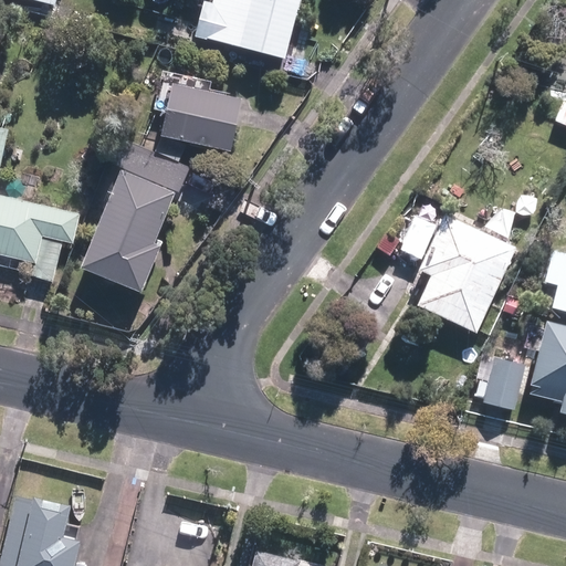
[(218,0),(205,0),(197,33),(285,58),(300,0),(218,0),(219,0),(218,0)]
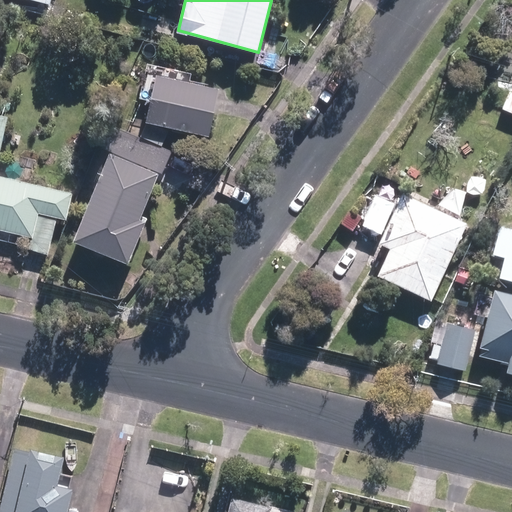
[(195,73),(150,63),(142,98),(153,101),(149,120),(211,135),(222,87),(193,80),(195,73)]
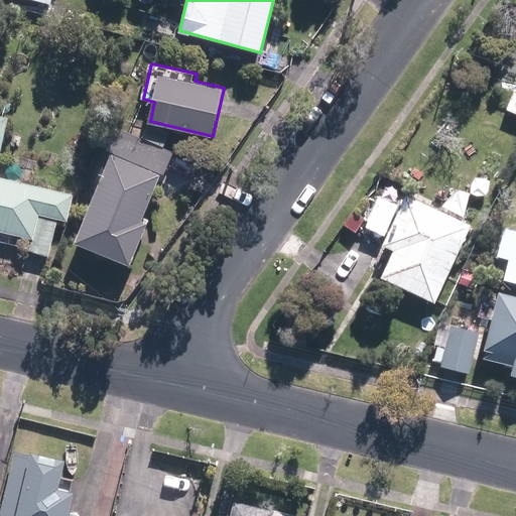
[(159,171),(115,153),(77,244),(129,266),(150,218),(142,214),(159,171)]
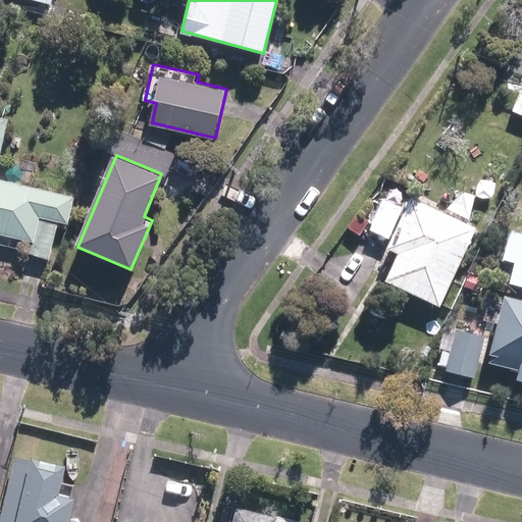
[(73,196),(0,178),(0,233),(35,242),(32,253),(51,258),(60,221),(67,223),(73,196)]
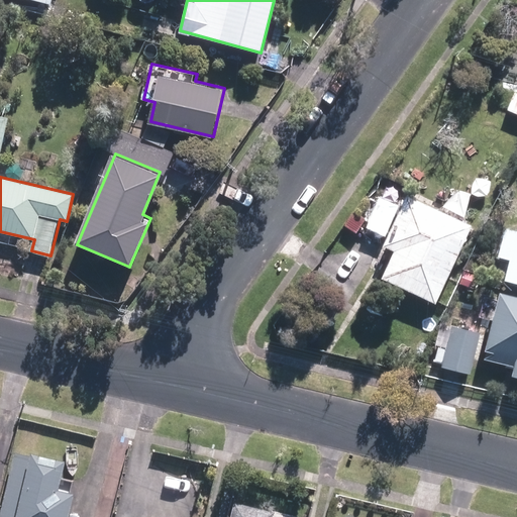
[(473,225),(409,194),(385,243),(398,250),(385,278),(434,302),(473,225)]
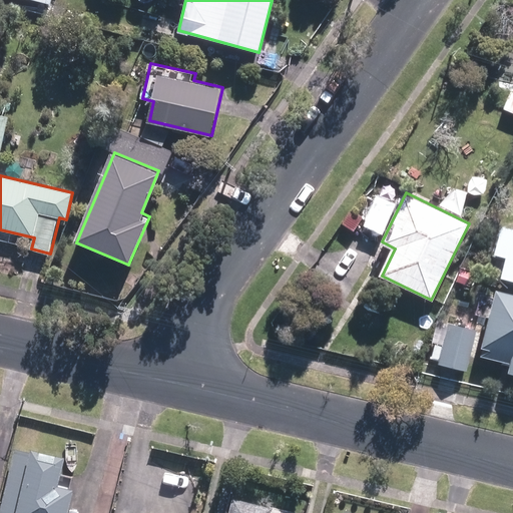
[(396,203),(379,195),(365,225),(382,233),(396,203)]
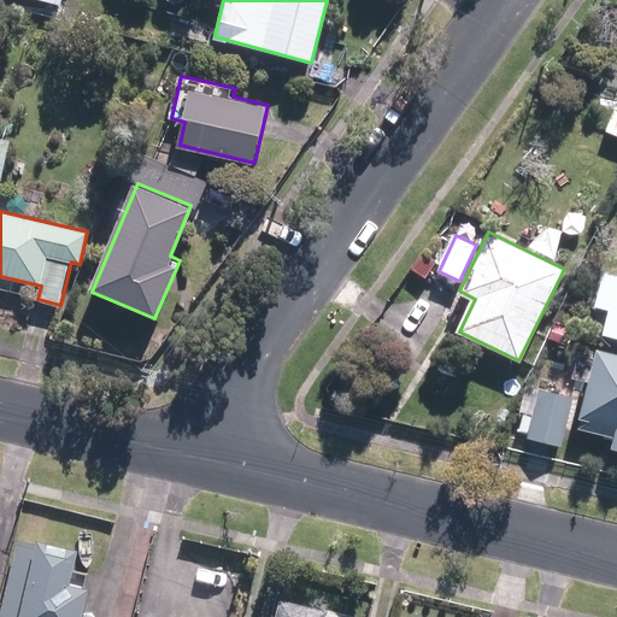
[(616,275),(604,271),(597,301),(615,306),(607,334),(616,336),(616,275)]
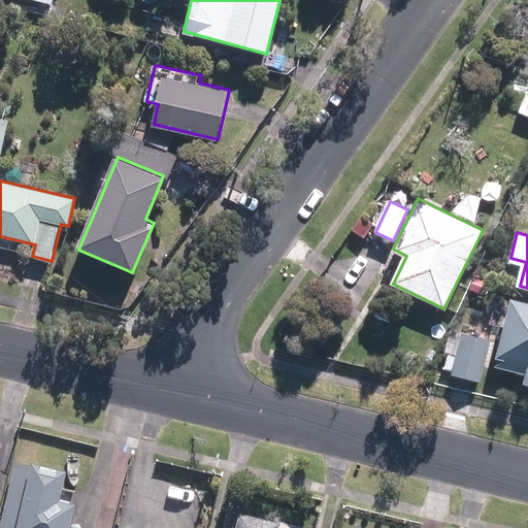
[(527,300),(512,297),(495,365),(525,373),(524,380),(527,381),(527,300)]
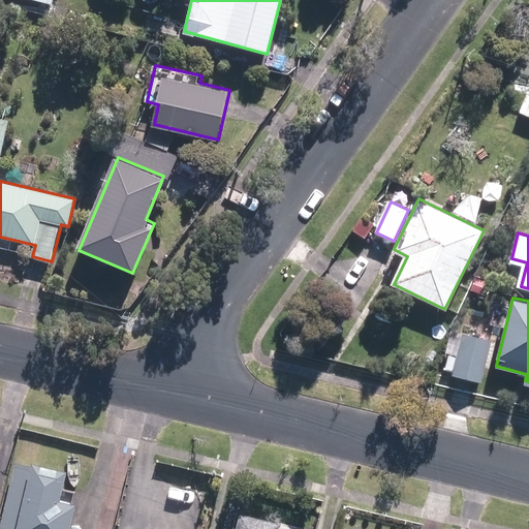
[(491,339),(463,332),(453,375),(480,381),(491,339)]
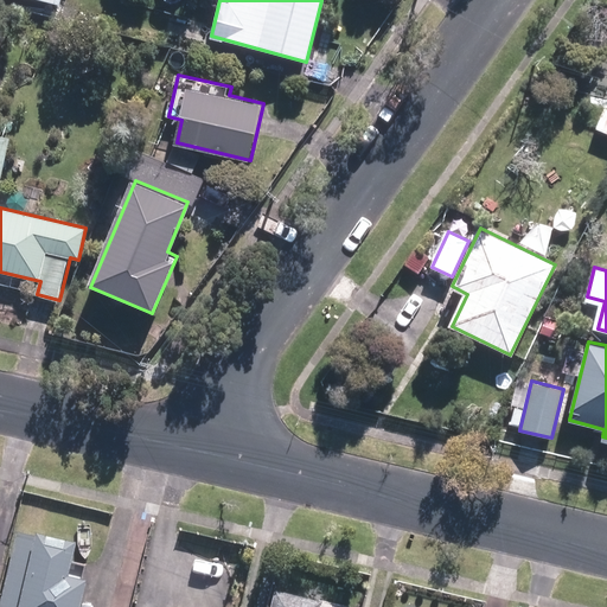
[(76,543),(18,529),(0,602),(0,606),(81,606),(89,576),(69,570),(76,543)]
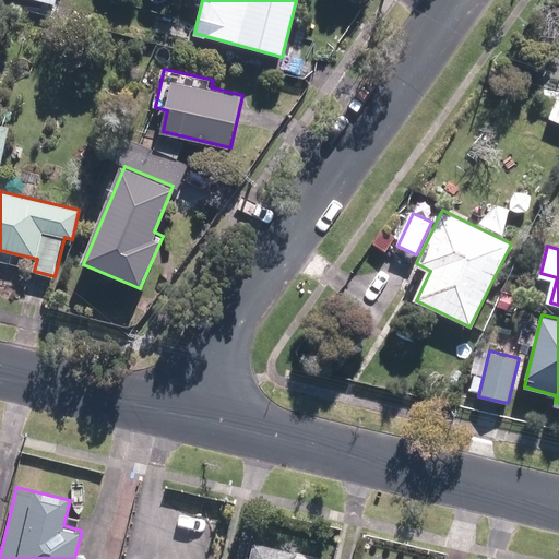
[(288,558),(289,557),(253,548),(250,558),(288,558)]
